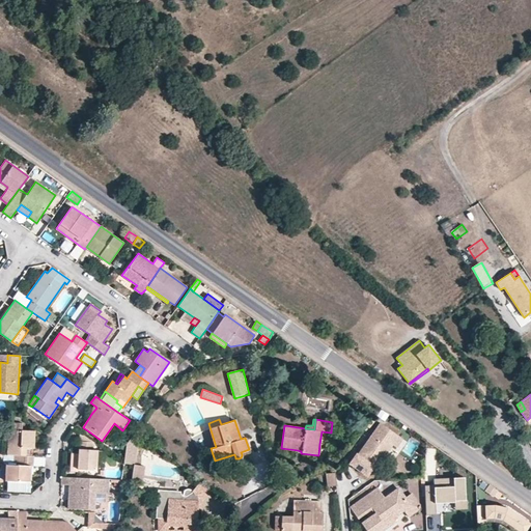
[(22,422),(11,422),(8,422),(7,454),(14,455),(26,455),(26,447),(33,448),(34,430),(22,430),(22,422)]
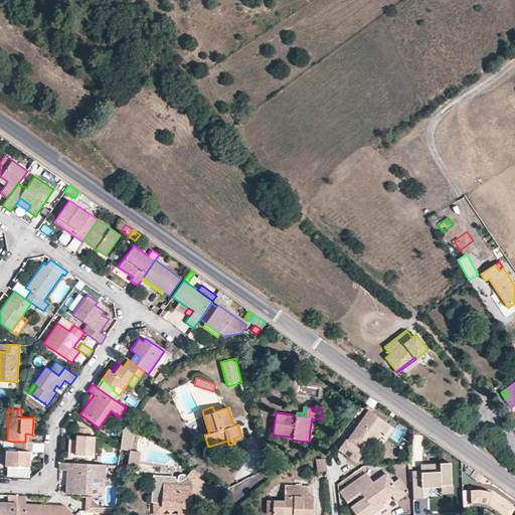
[(365,453),(380,432),(384,434),(390,425),(368,409),(347,441),(362,451),(365,453)]
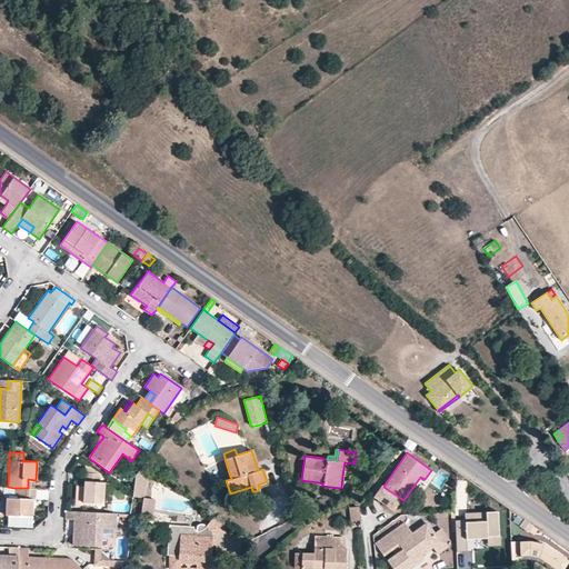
[(355,463),(345,462),(342,476),(352,478),(355,463)]
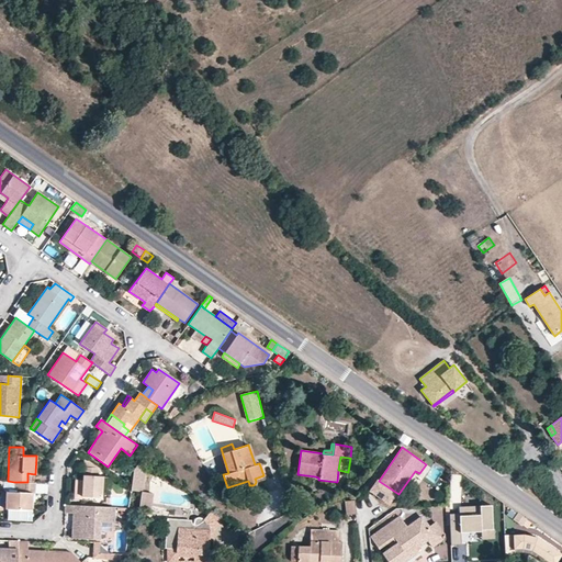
[(85,458),(83,467),(98,468),(85,458)]
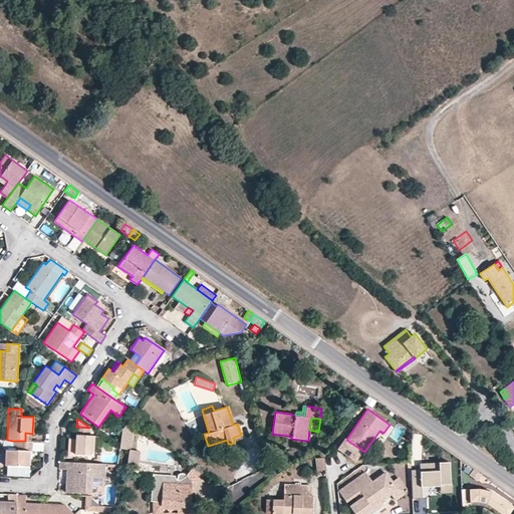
[(125,425),(122,430),(119,449),(130,450),(132,433),(134,430),(125,425)]
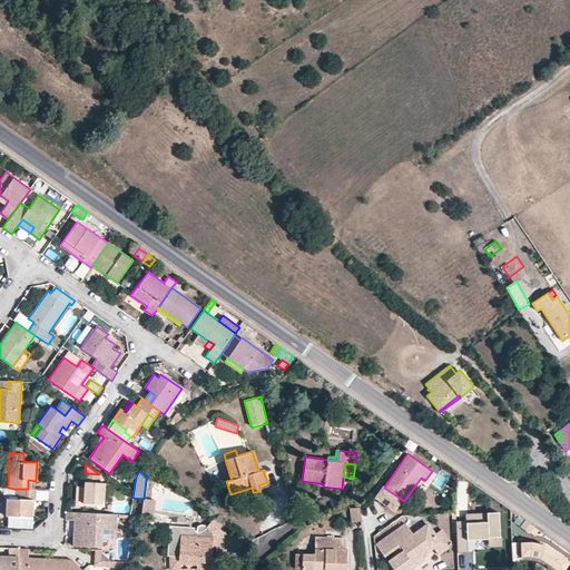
[(85,473),(85,487),(76,485),(75,505),(84,505),(84,503),(104,504),(105,483),(100,482),(100,474),(99,474),(85,473)]
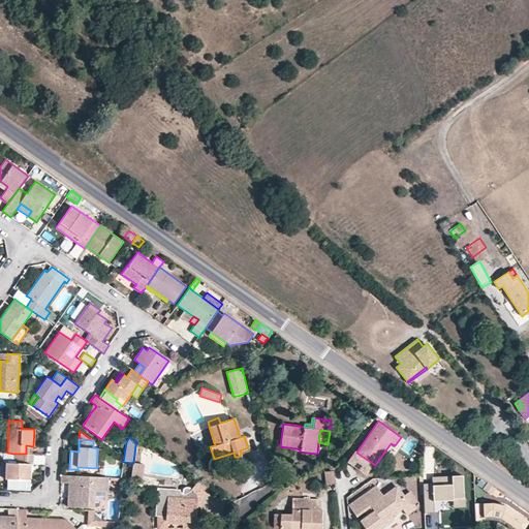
[(364,475),(372,463),(356,453),(353,450),(345,462),(364,475)]
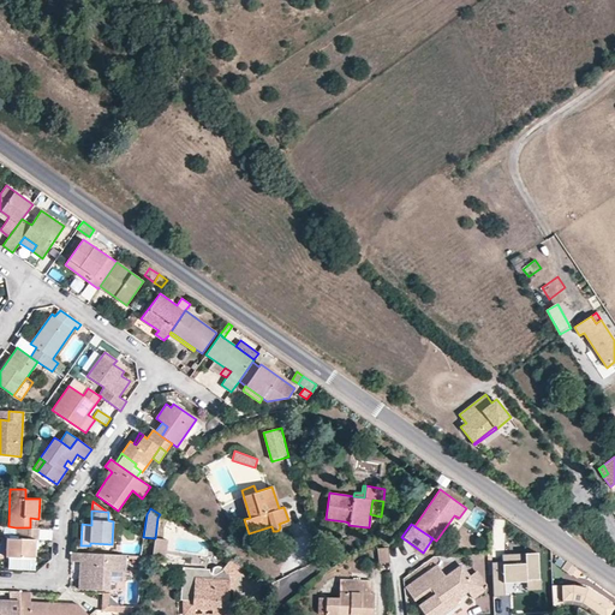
[(7,538),(6,556),(34,557),(35,549),(35,539),(39,539),(39,529),(30,527),(16,527),(16,538),(7,538)]
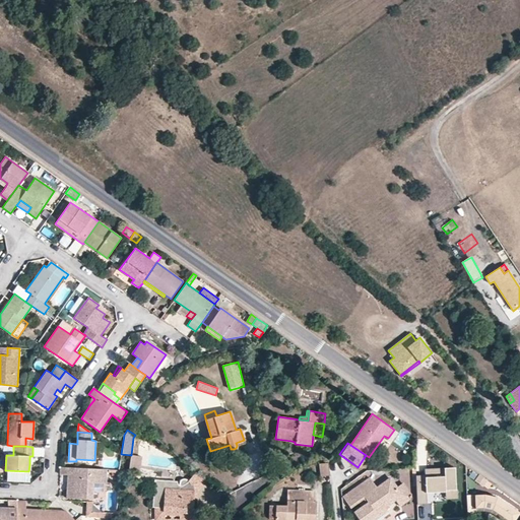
[(129,469),(140,471),(142,456),(131,455),(129,469)]
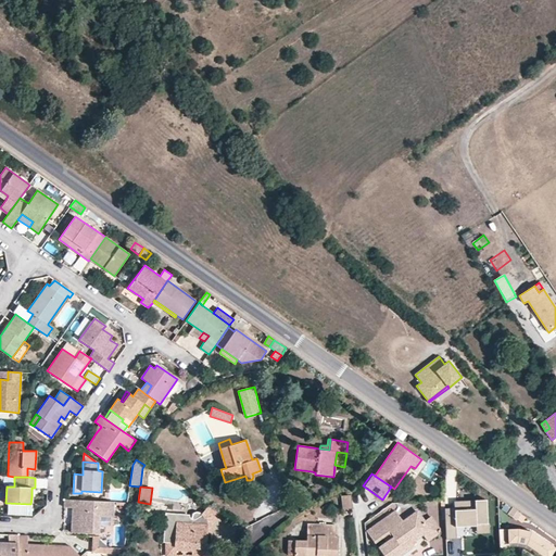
[(341,495),(343,509),(353,508),(351,494),(341,495)]
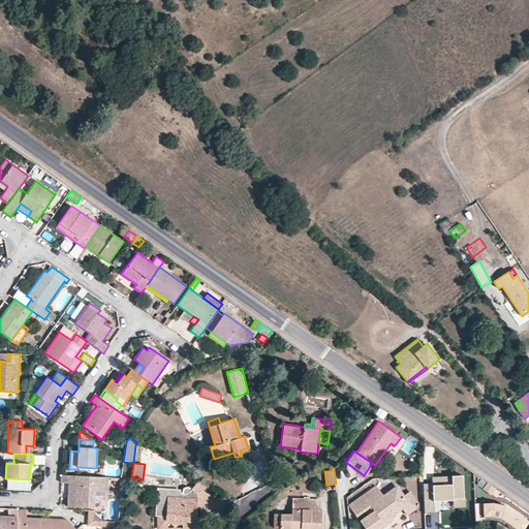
[(107,492),(109,477),(62,475),(61,483),(69,483),(67,506),(94,507),(95,491),(107,492)]
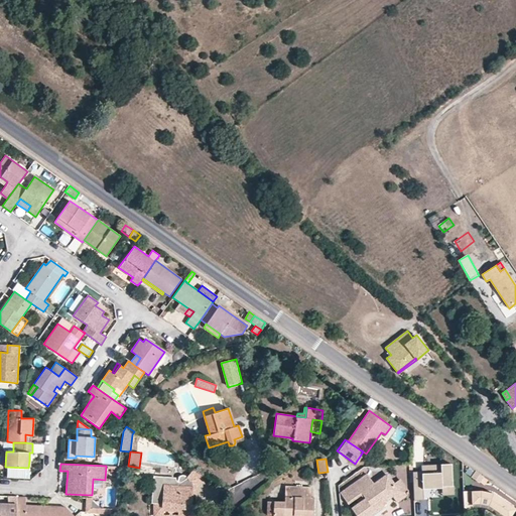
[(423,500),(422,489),(441,488),(441,486),(453,486),(452,464),(421,465),(421,472),(413,472),(414,500),(423,500)]
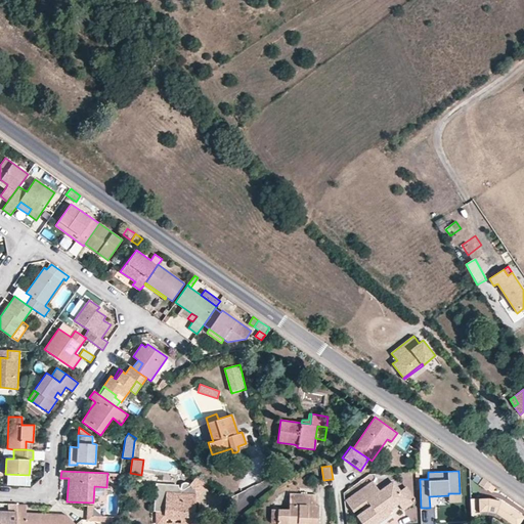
[(483,478),(478,484),(486,490),(491,484),(483,478)]
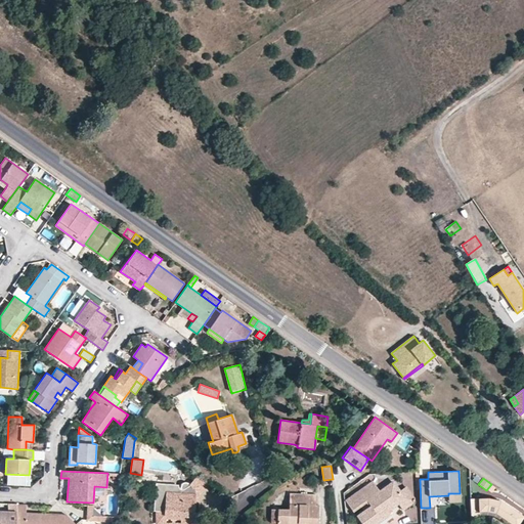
[(363,511),(356,516),(361,523),(376,523),(390,514),(388,511),(398,504),(405,498),(400,491),(393,481),(380,490),(373,481),(345,500),(353,512),(360,507),(363,511)]
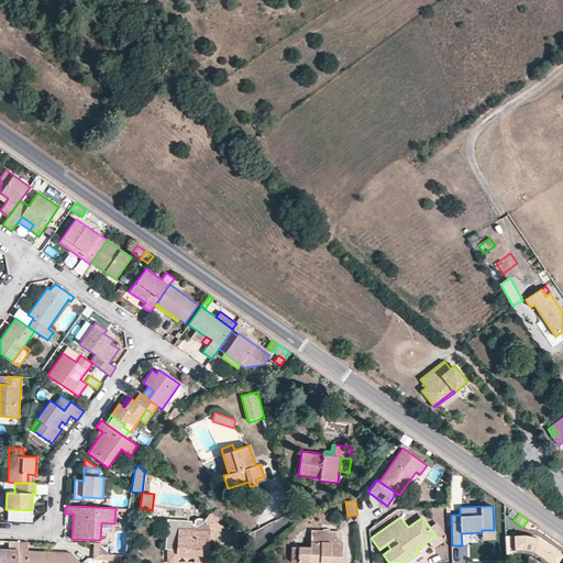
[(176,555),(208,558),(210,531),(183,530),(178,529),(179,522),(169,521),(168,540),(177,541),(177,549),(176,555)]
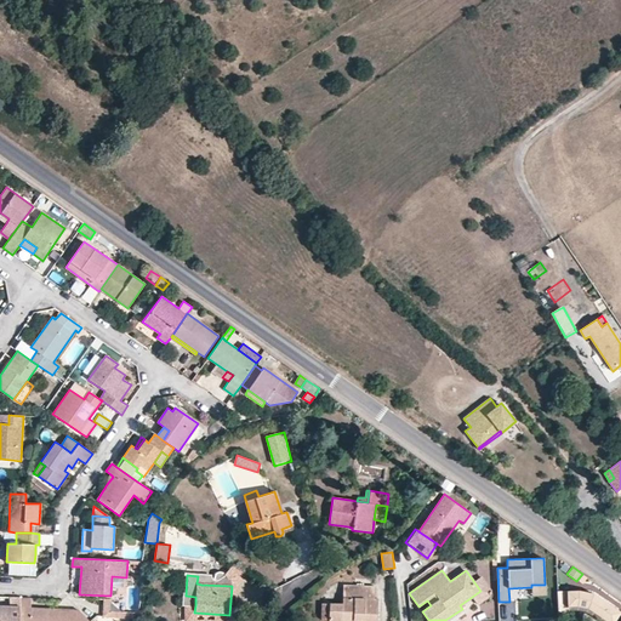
[(482,577),(474,582),(480,591),(472,597),(478,604),(493,593),(482,577)]
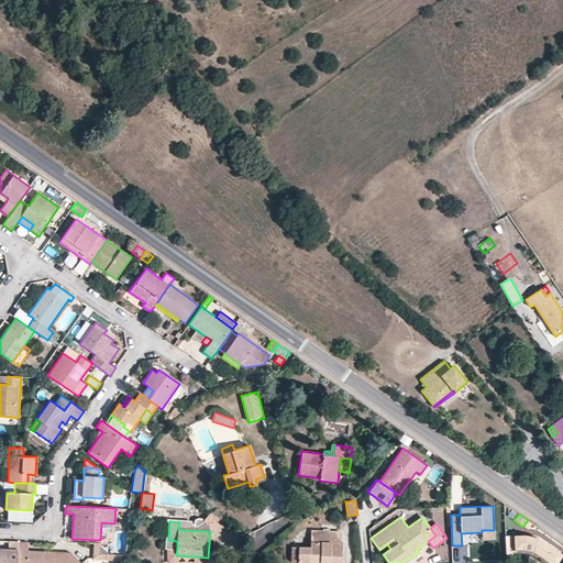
[(496,540),(496,530),(494,530),(482,530),(482,532),(483,540),(496,540)]
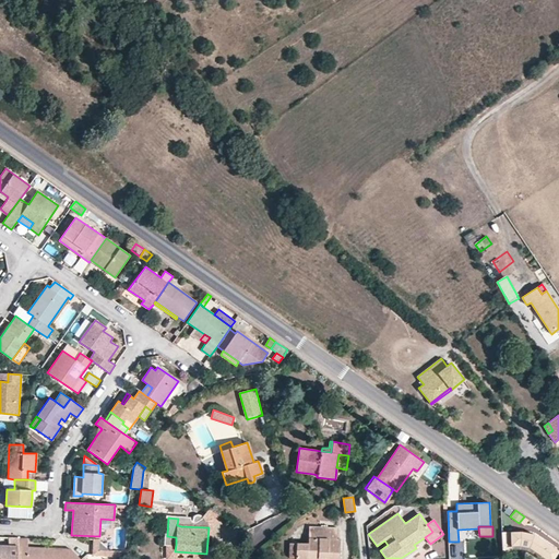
[(340,539),(337,539),(337,530),(337,528),(309,527),(308,544),(289,543),(288,558),(296,558),(295,558),(318,558),(326,558),(340,558),(341,539),(340,539)]
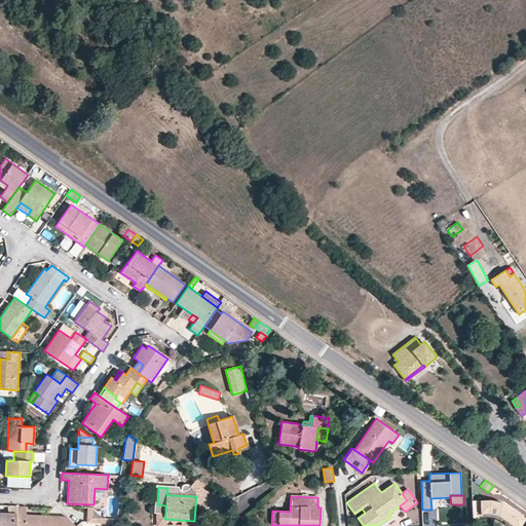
[(489,513),(497,515),(513,525),(516,525),(523,516),(502,502),(490,499),(473,500),(474,514),(489,513)]
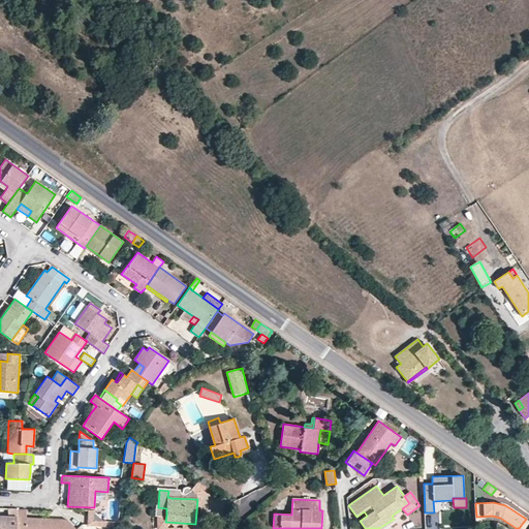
[(158,507),(157,516),(166,516),(166,508),(158,507)]
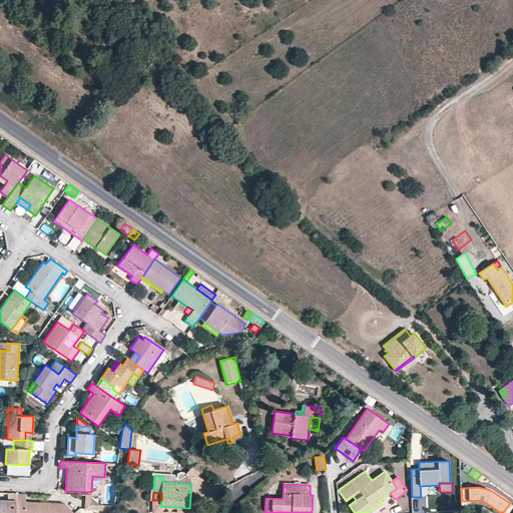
[(15,512),(17,494),(8,493),(7,500),(0,499),(0,512),(15,512)]
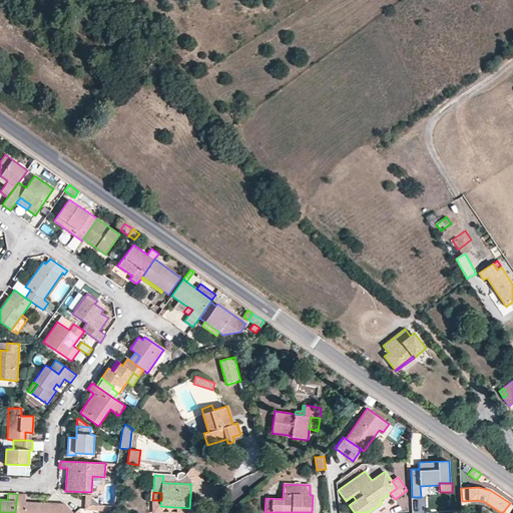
[(25,494),(17,494),(15,512),(73,512),(65,504),(61,503),(53,511),(47,503),(25,502),(25,494)]
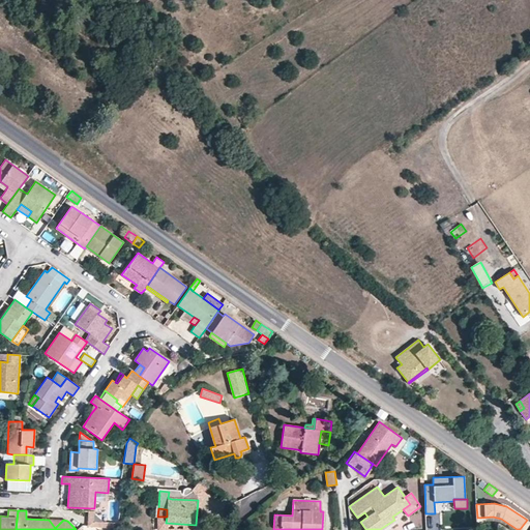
[(93,522),(105,523),(94,513),(93,522)]
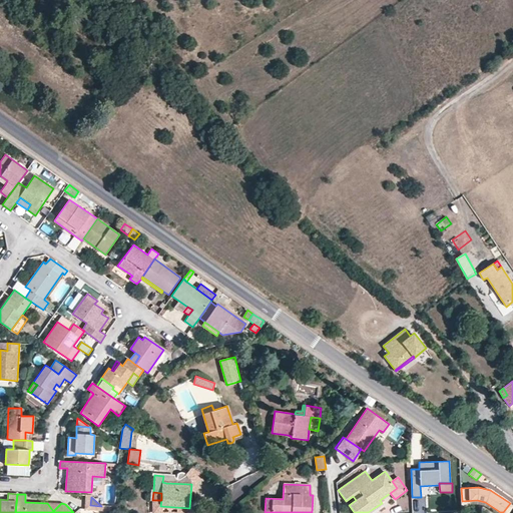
[(510,503),(503,512),(500,512),(485,502),(477,500),(462,501),(462,512),(466,512),(474,504),(476,503),(484,505),(495,512),(507,512),(512,505),(510,503)]
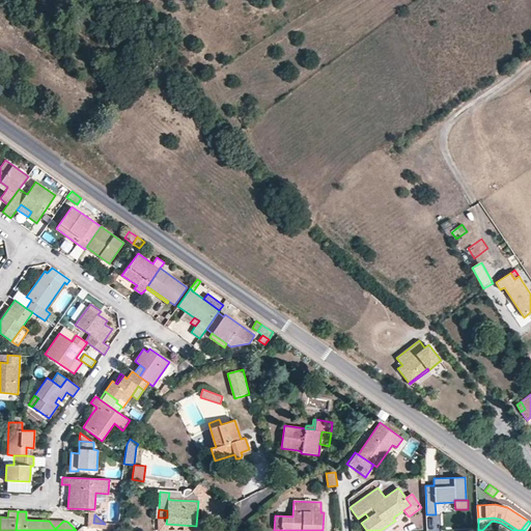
[(63,521),(49,521),(55,529),(63,521)]
